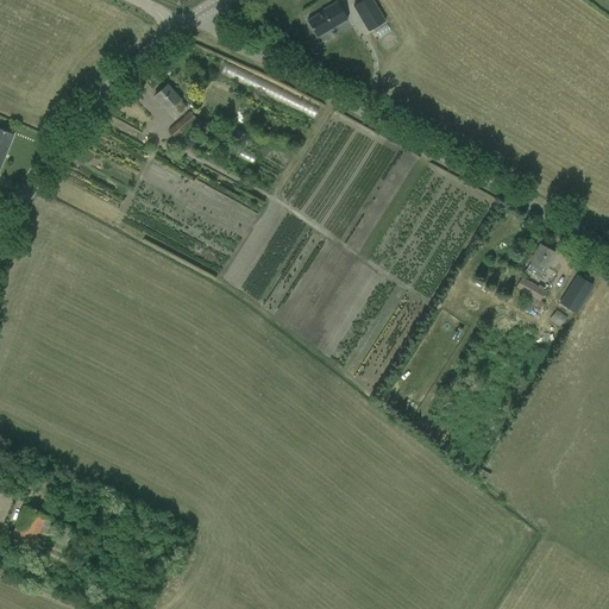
[(385,22),(371,0),(363,0),(353,6),(369,31),(385,22)]
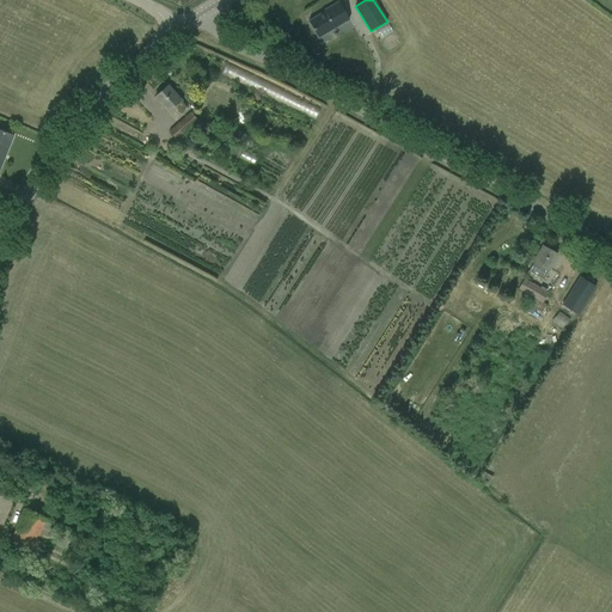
[(324,12),(308,22),(318,37),(349,19),(338,1),(323,11),(324,12)]
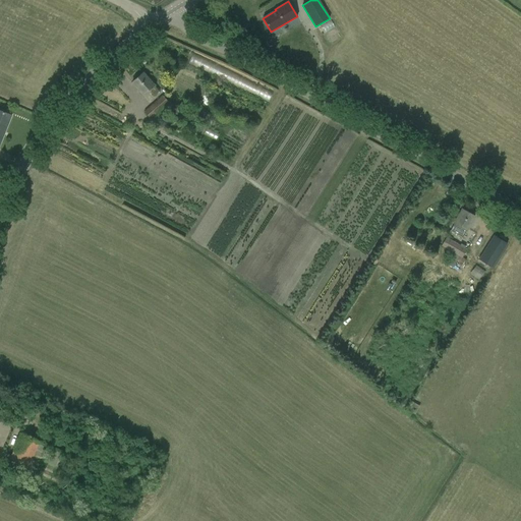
[(131,82),(138,91),(142,95),(149,90),(154,96),(159,92),(142,73),(131,82)]
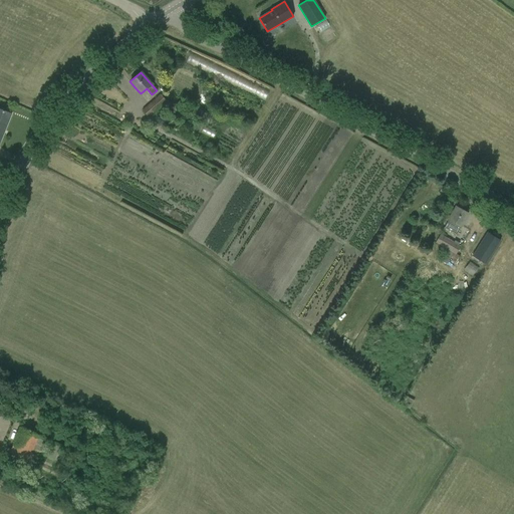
[(142,110),(154,123),(172,107),(160,94),(142,110)]
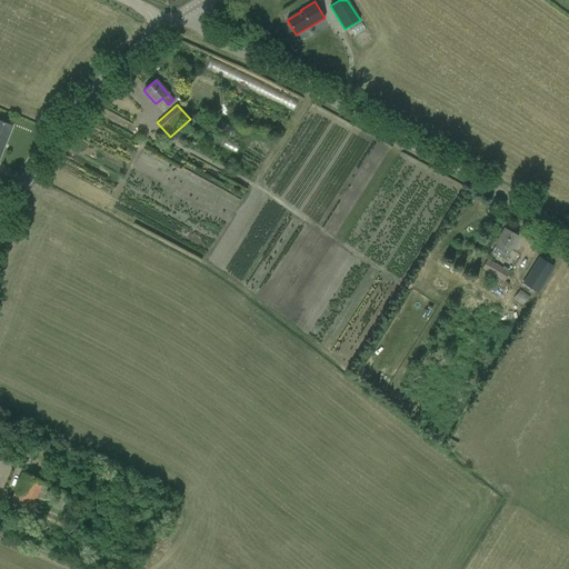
[(0,156),(11,127),(1,122),(0,121),(0,156)]
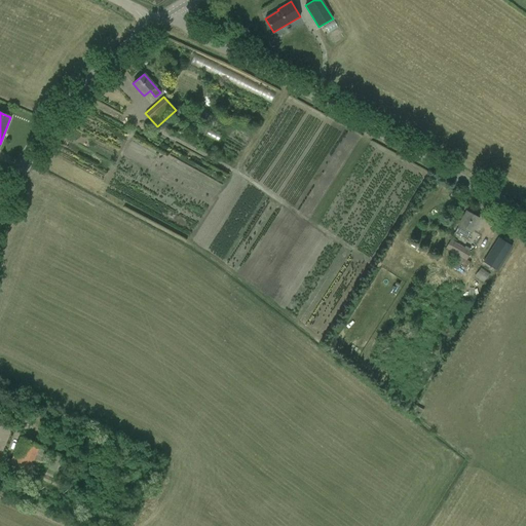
[(472,232),(474,227),(479,219),(466,212),(461,220),(458,225),(459,225),(455,232),(466,238),(471,231),(472,232)]
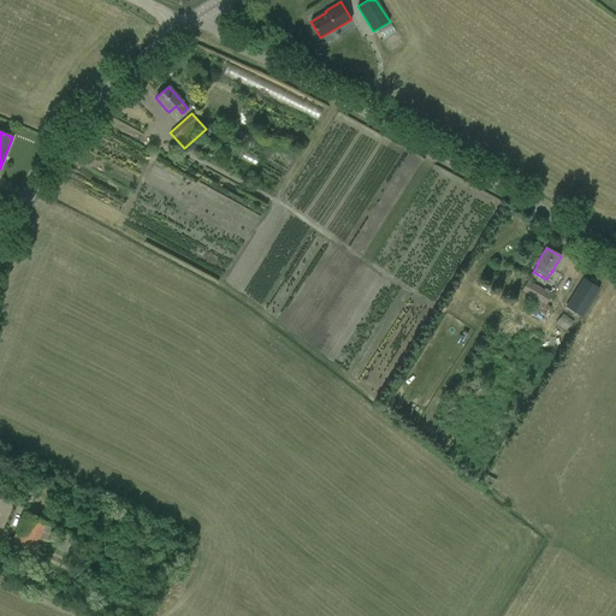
[(585,278),(566,307),(581,317),(599,288),(585,278)]
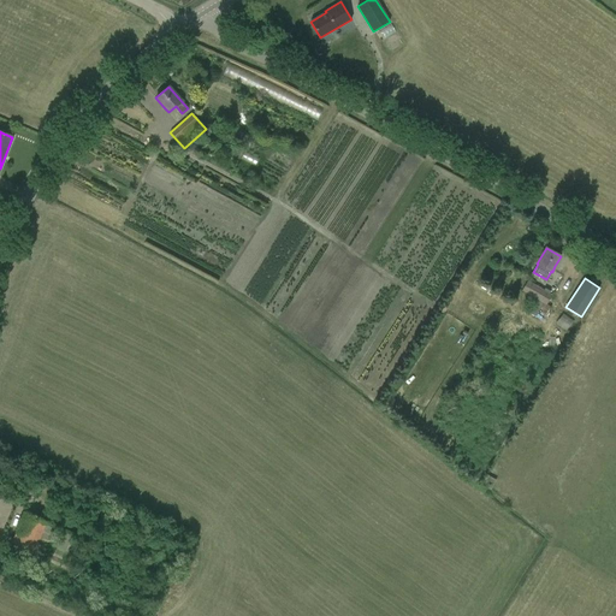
[(587,312),(596,317),(615,285),(608,279),(587,312)]
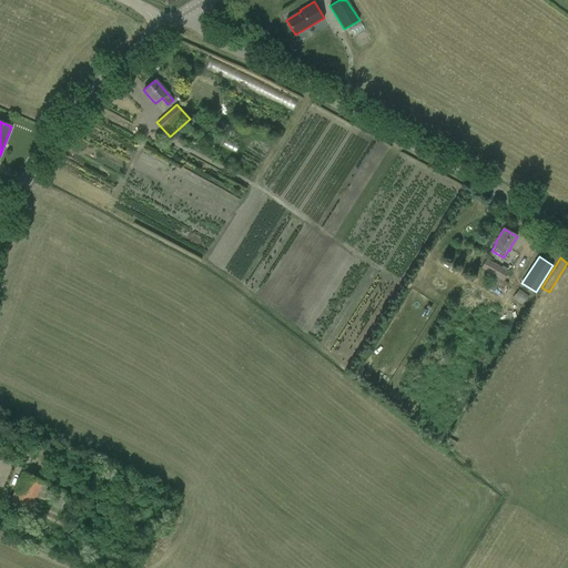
[(487,273),(485,277),(496,284),(497,284),(497,283),(500,285),(497,290),(501,293),(508,283),(504,281),(509,272),(506,271),(507,269),(501,265),(500,267),(486,259),(480,270),(487,273)]
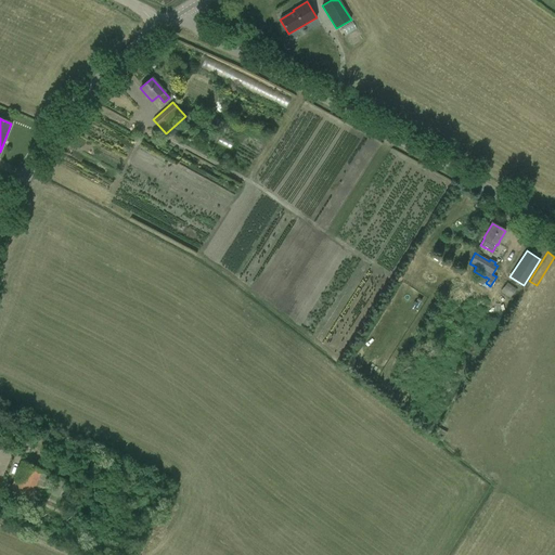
[(442,442),(447,433),(439,428),(434,437),(442,442)]
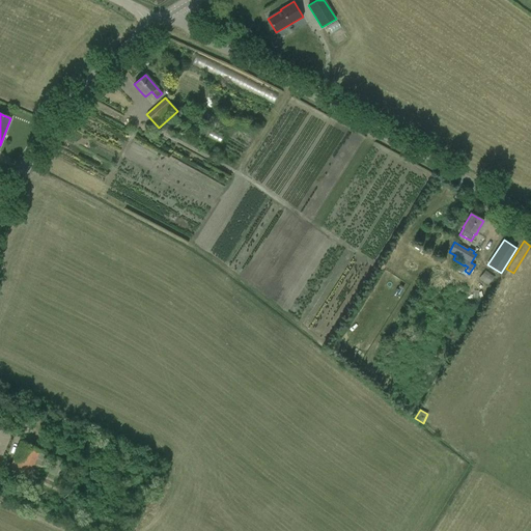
[(50,453),(21,442),(8,471),(36,483),(50,453)]
